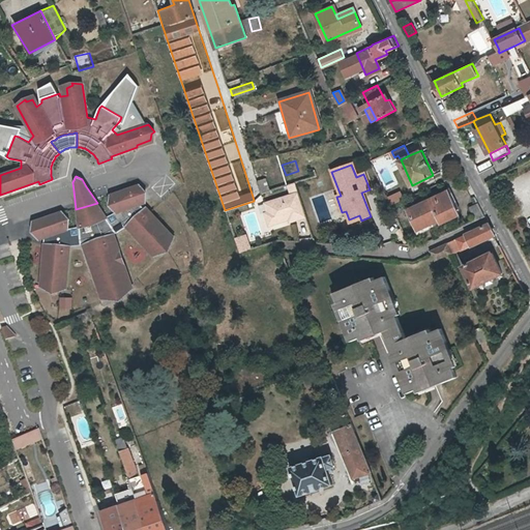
[(64,211),(31,223),(30,232),(38,240),(43,239),(42,243),(37,287),(51,294),(66,289),(69,245),(69,240),(81,239),(81,245),(99,300),(118,302),(134,288),(115,234),(116,233),(113,228),(122,223),(125,227),(153,257),(170,252),(174,237),(146,207),(146,192),(139,184),(113,194),(112,204),(118,211),(107,217),(97,203),(76,209),(78,227),(66,229),(67,219),(64,211)]
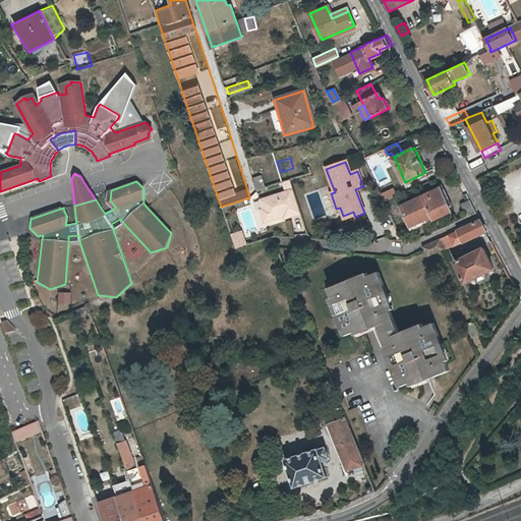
[(393,187),(381,190),(383,198),(396,194),(393,187)]
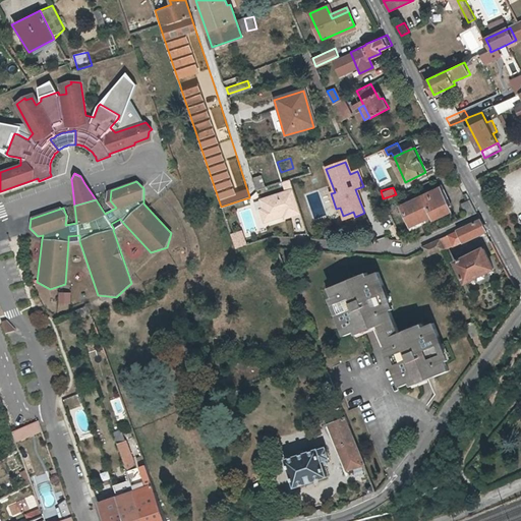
[(452,212),(445,193),(441,194),(439,188),(401,206),(411,225),(433,216),(436,219),(452,212)]
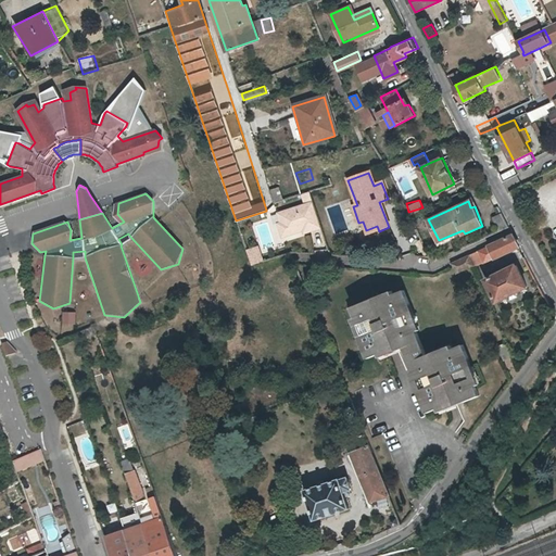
[(313,202),(278,214),(281,223),(278,224),(282,237),(303,230),(304,234),(319,227),(313,202)]
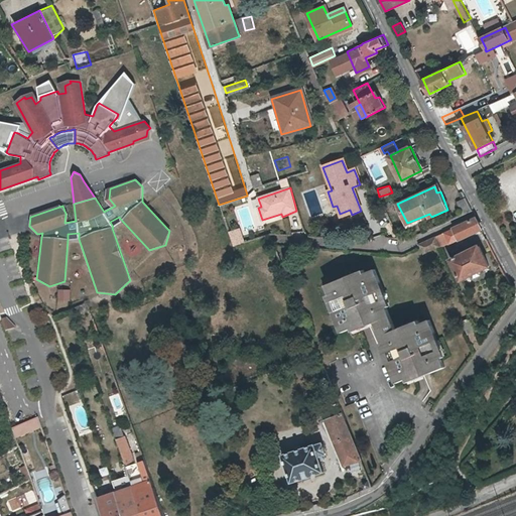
[(467,197),(458,202),(465,214),(474,210),(467,197)]
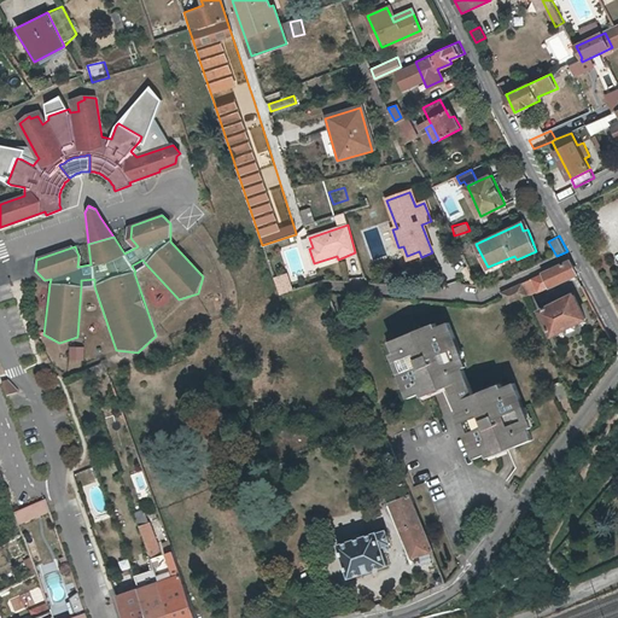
[(409,261),(421,257),(419,251),(407,256),(409,261)]
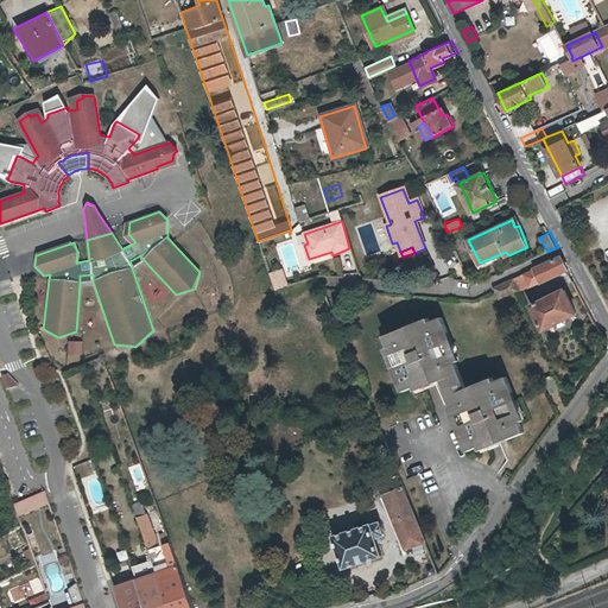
[(536,268),(543,282),(569,268),(562,257),(536,268)]
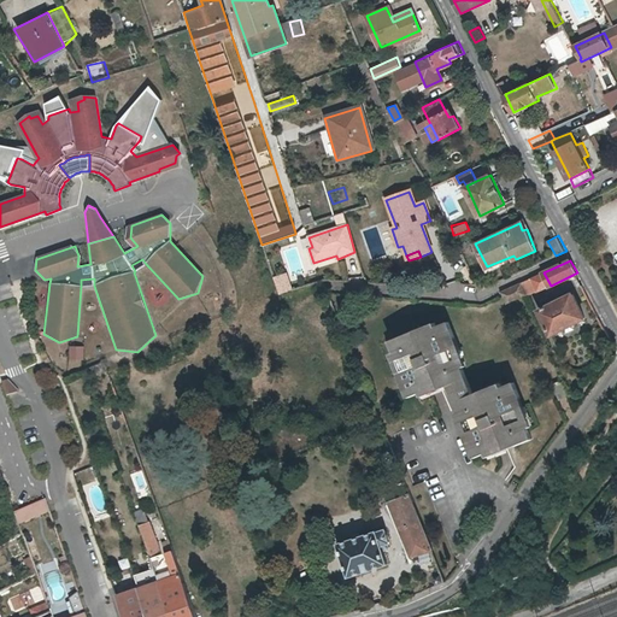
[(288,272),(274,277),(280,295),(294,292),(288,272)]
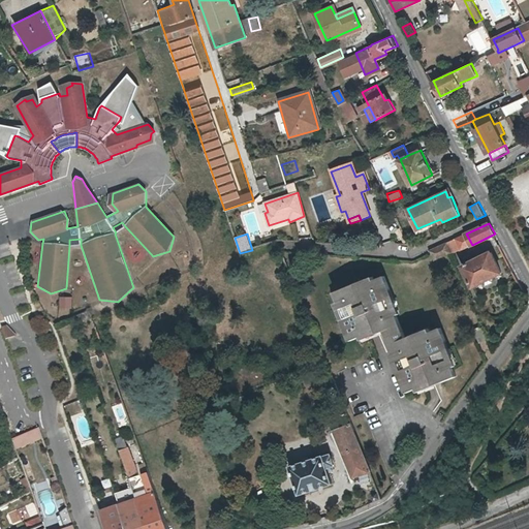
[(463,250),(472,245),(466,234),(446,243),(449,249),(460,244),(463,250)]
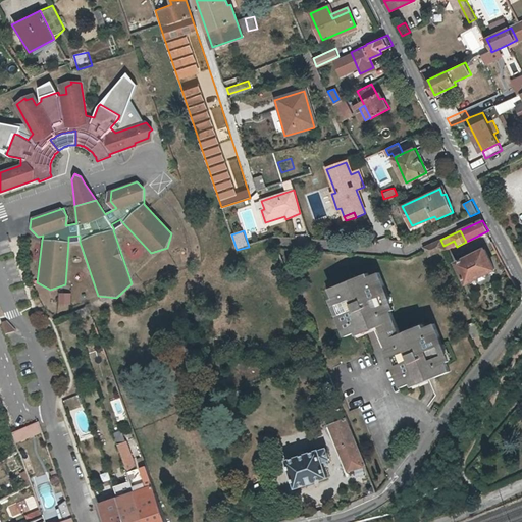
[(446,250),(444,246),(440,240),(426,247),(431,257),(446,250)]
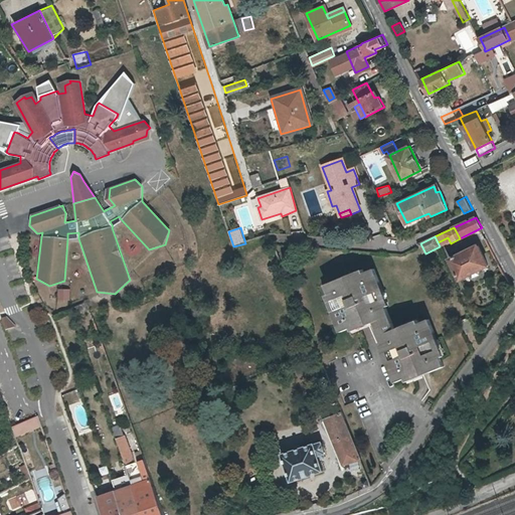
[(479,245),(452,260),(462,279),(490,265),(479,245)]
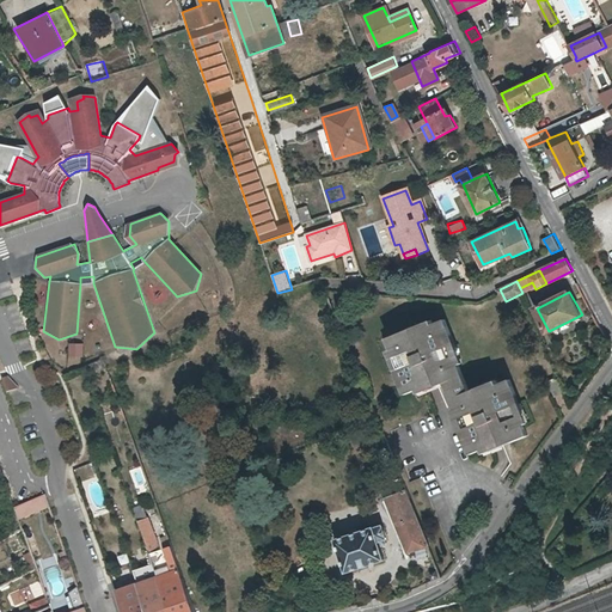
[(507,427),(510,436),(512,440),(527,433),(513,395),(516,393),(510,377),(472,392),(448,334),(452,332),(446,317),(381,342),(398,383),(418,374),(420,379),(440,371),(444,381),(465,436),(484,429),(487,435),(507,427)]
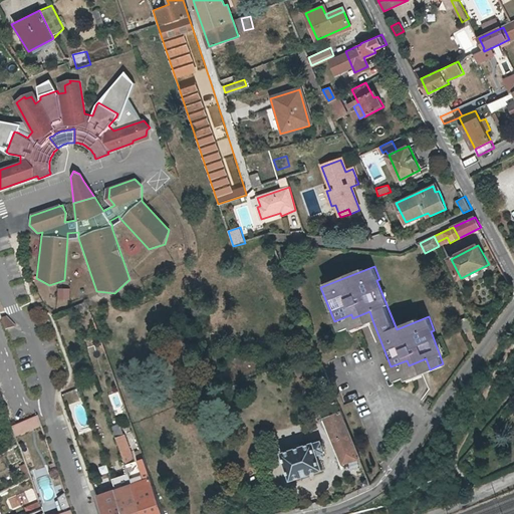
[(71,300),(71,289),(59,289),(59,300),(71,300)]
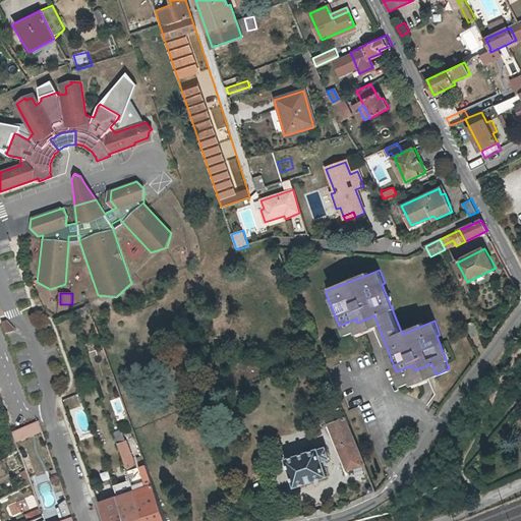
[(344,338),(378,325),(374,315),(357,323),(356,319),(339,326),(344,338)]
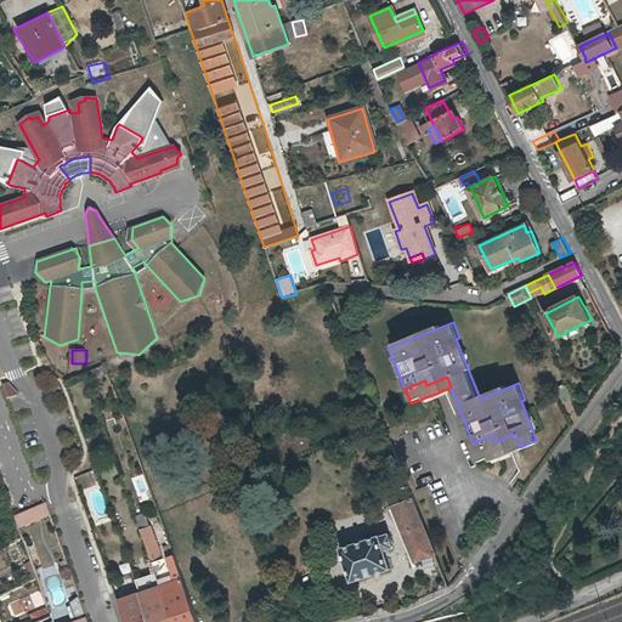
[(566,382),(557,386),(563,402),(574,397),(566,382)]
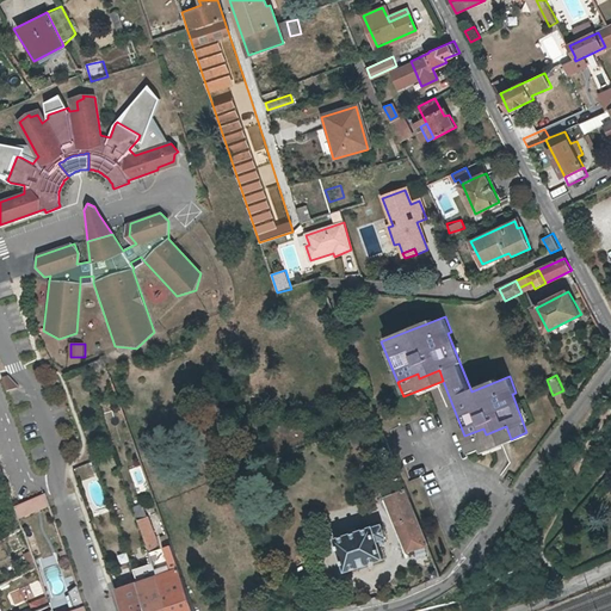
[(12,380),(6,382),(11,392),(19,387),(12,380)]
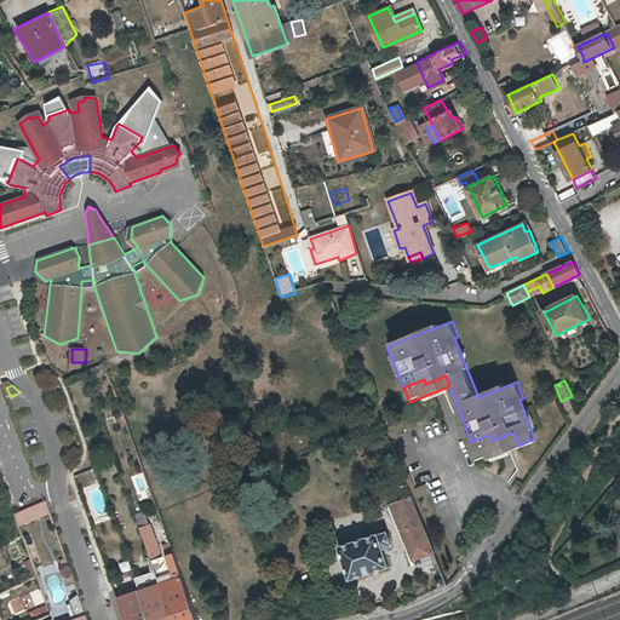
[(478,458),(517,442),(514,432),(493,441),(491,435),(471,442),(478,458)]
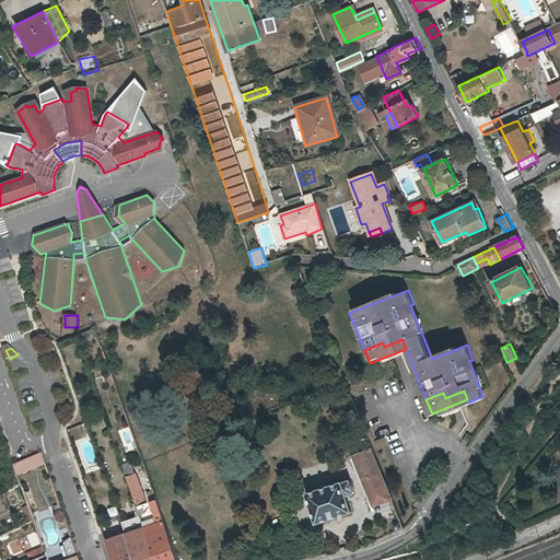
[(356,455),(375,504),(393,498),(376,457),(377,456),(372,444),(363,447),(364,452),(356,455)]
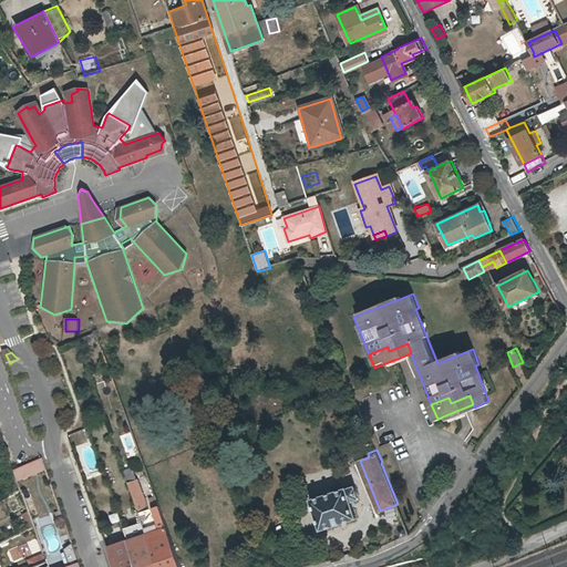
[(14,473),(19,482),(47,470),(43,462),(18,472),(14,473)]
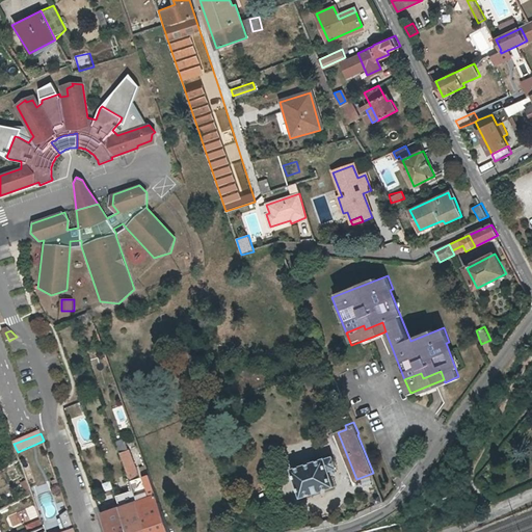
[(117,442),(122,454),(131,451),(126,440),(117,442)]
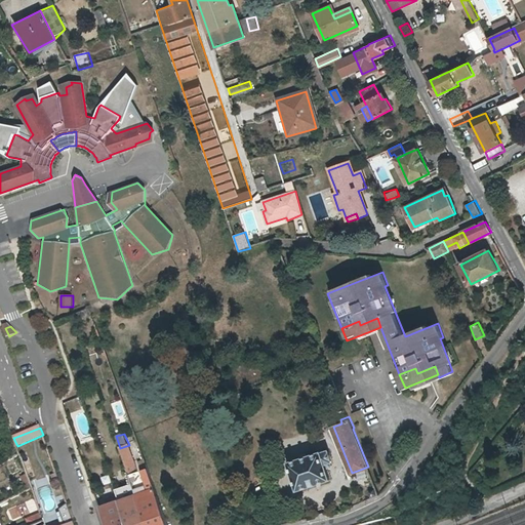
[(148,524),(168,524),(161,503),(149,470),(139,473),(129,445),(120,448),(135,490),(148,524)]
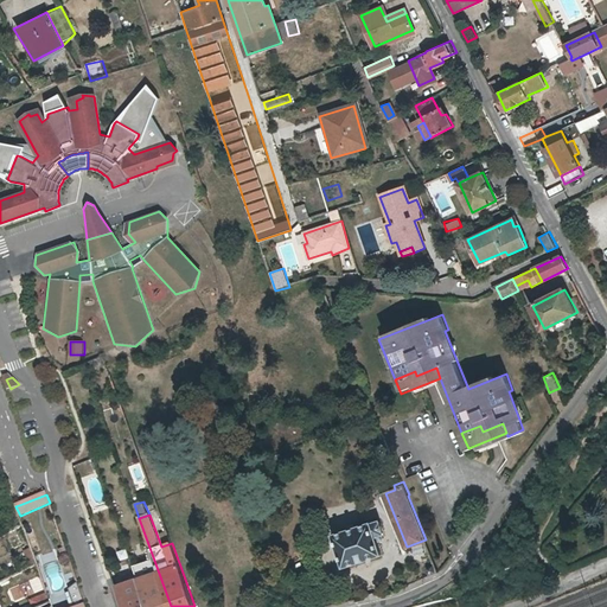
[(372,522),(334,535),(345,567),(383,555),(379,541),(385,538),(383,534),(385,532),(381,522),(374,524),(372,522)]
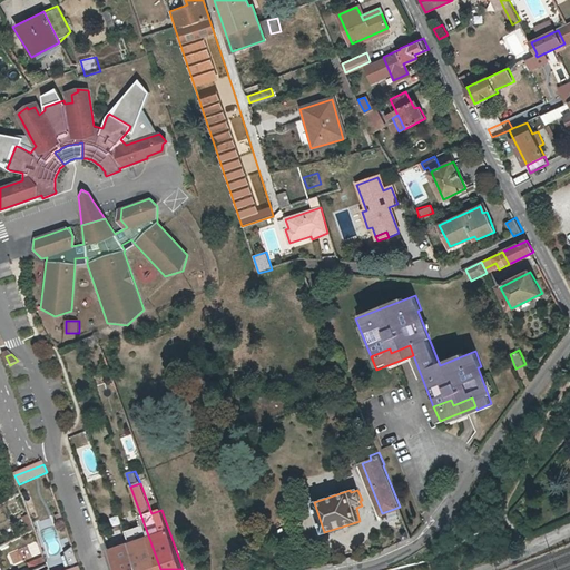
[(410,530),(400,507),(382,513),(385,523),(396,519),(402,533),(410,530)]
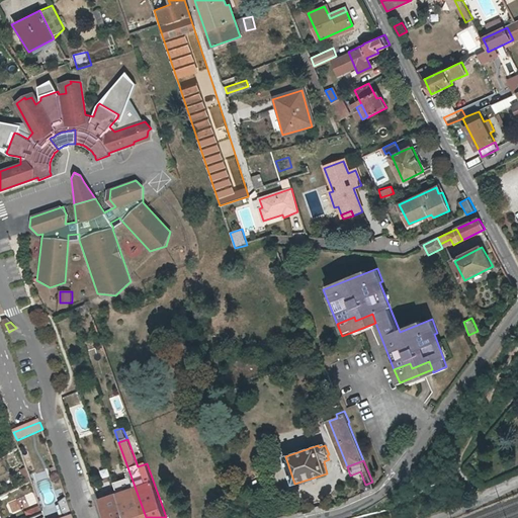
[(26,467),(20,470),(25,484),(31,482),(26,467)]
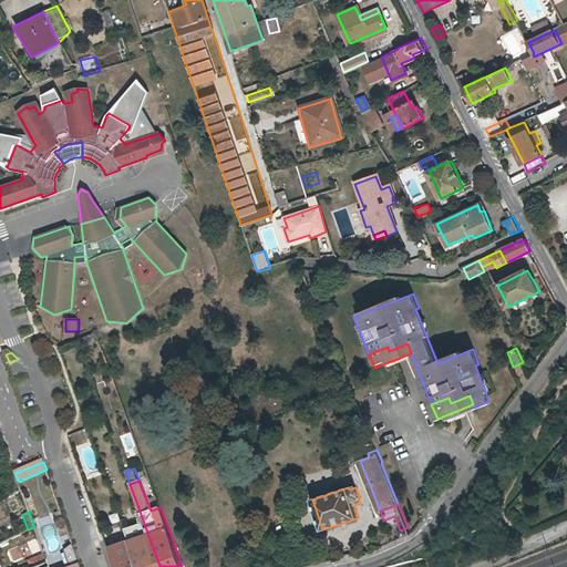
[(140,566),(160,566),(146,529),(129,535),(140,566)]
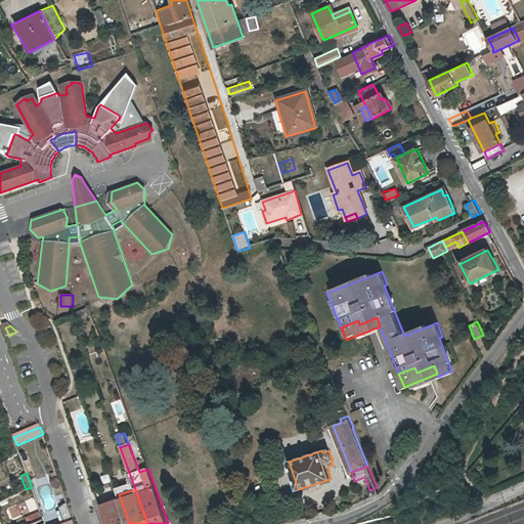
[(108,497),(111,503),(120,499),(119,494),(108,497)]
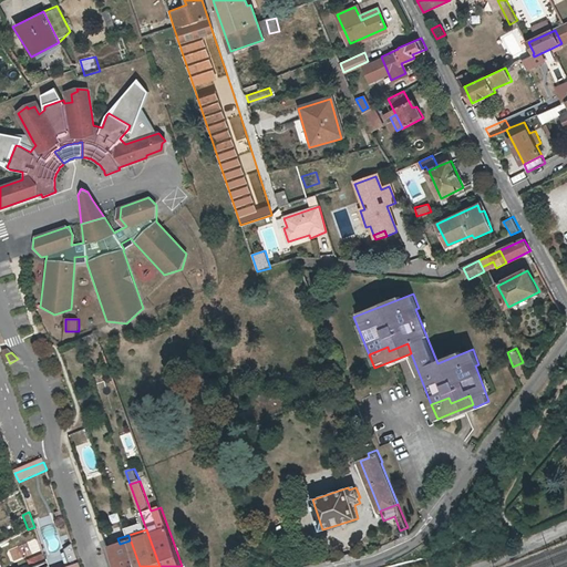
[(140,566),(130,540),(120,544),(110,547),(116,566),(140,566)]
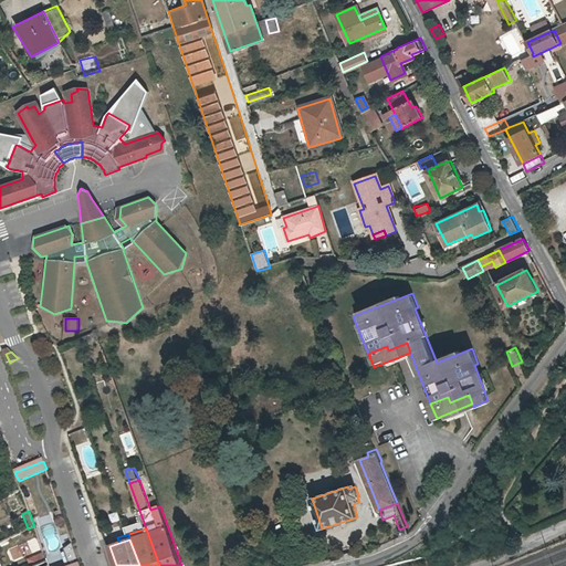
[(31,559),(33,565),(34,565),(48,562),(44,554),(31,559)]
